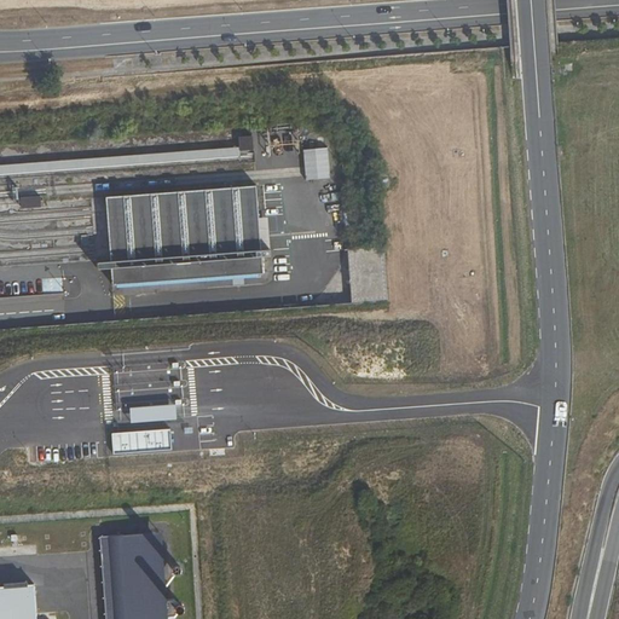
[(239,148),(239,151),(254,150),(253,137),(238,138),(239,148)]
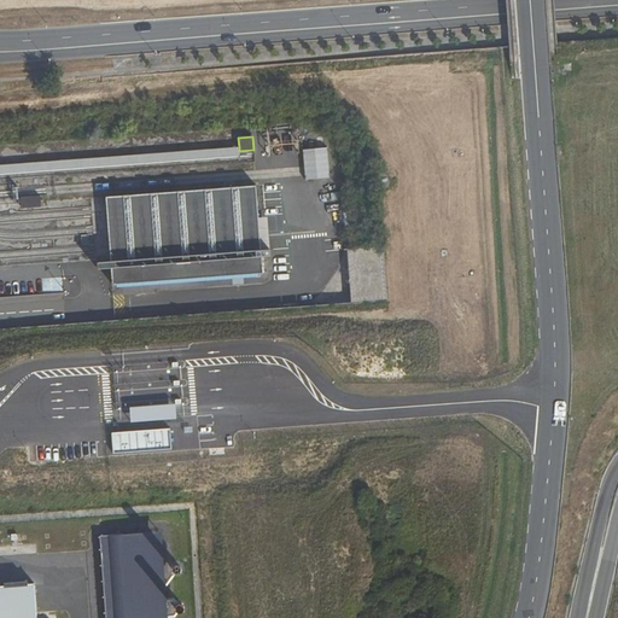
[(0,173),(239,156),(239,151),(239,147),(0,164),(0,173)]
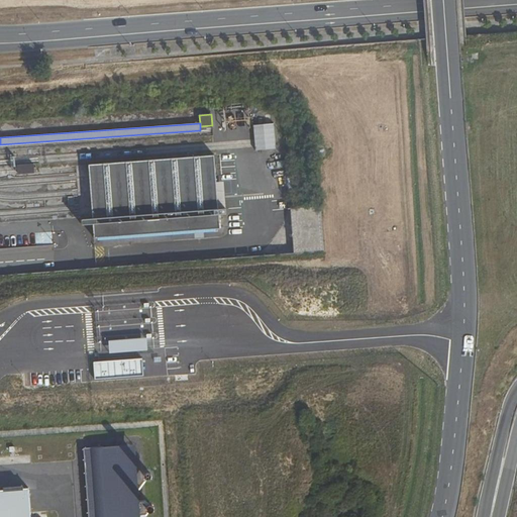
[(214,154),(88,165),(89,178),(90,193),(91,208),(92,219),(82,219),(82,225),(93,225),(94,238),(219,228),(218,215),(225,214),(225,209),(217,209),(214,154)]
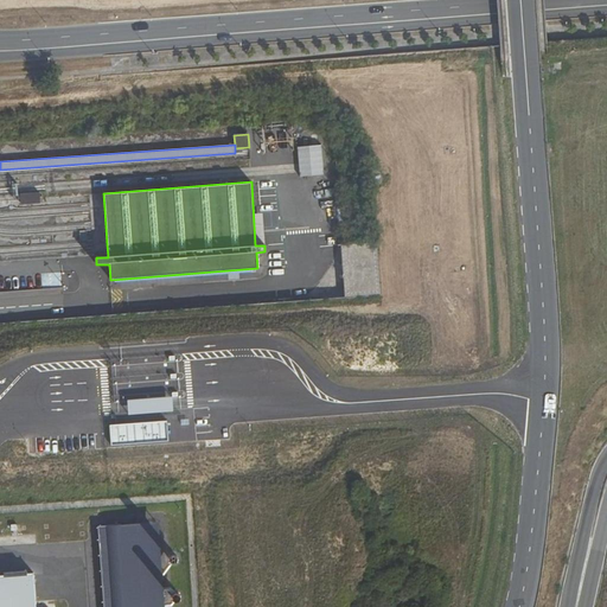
[(39,193),(20,195),(20,205),(40,204),(39,193)]
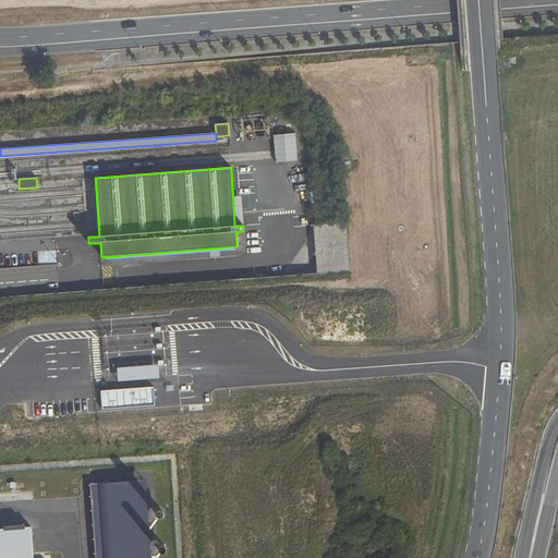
[(347,222),(313,225),(317,275),(351,271),(347,222)]
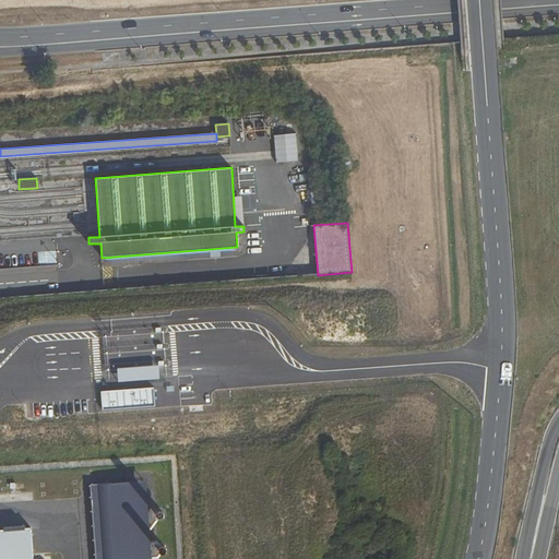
[(152,558),(146,482),(123,483),(90,485),(91,494),(95,558),(152,558)]
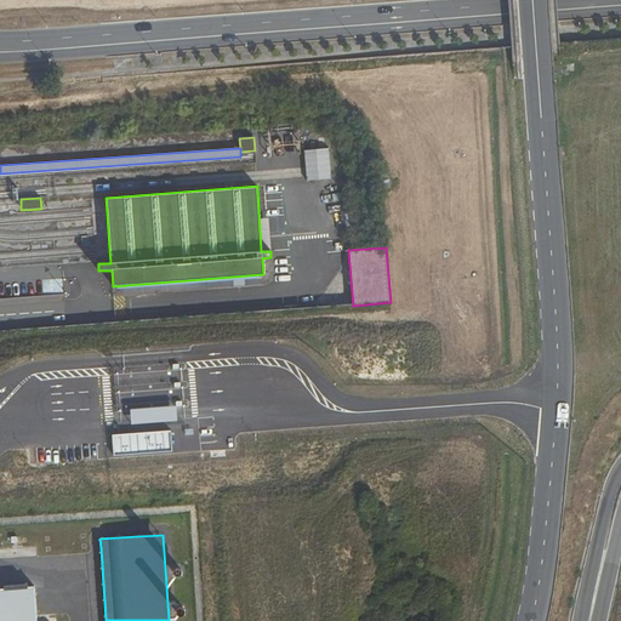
[(0,620),(36,620),(34,586),(28,587),(28,584),(4,586),(4,588),(0,588),(0,620)]
